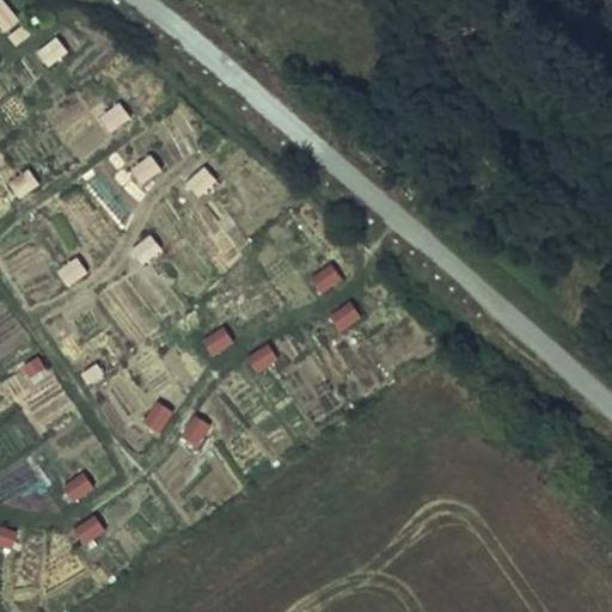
[(20,19),(5,0),(0,0),(0,19),(7,29),(20,19)]
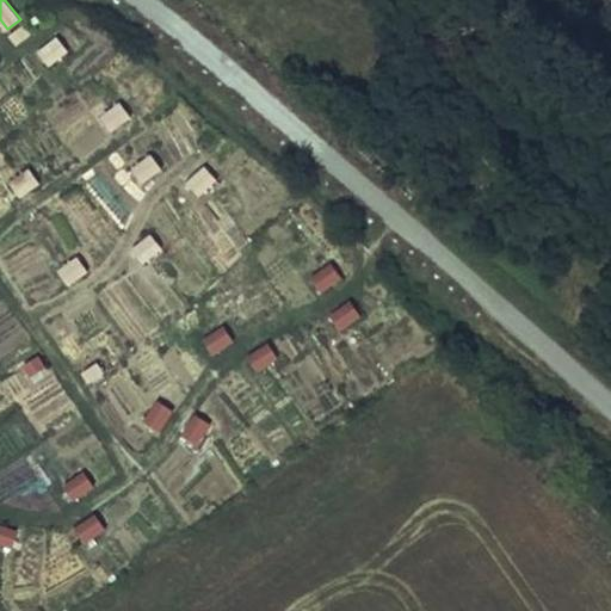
[(26,25),(13,35),(18,43),(31,34),(26,25)]
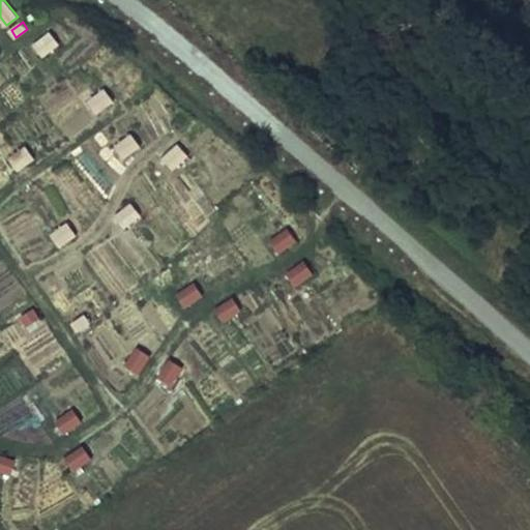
[(45,56),(59,46),(51,33),(36,45),(45,56)]
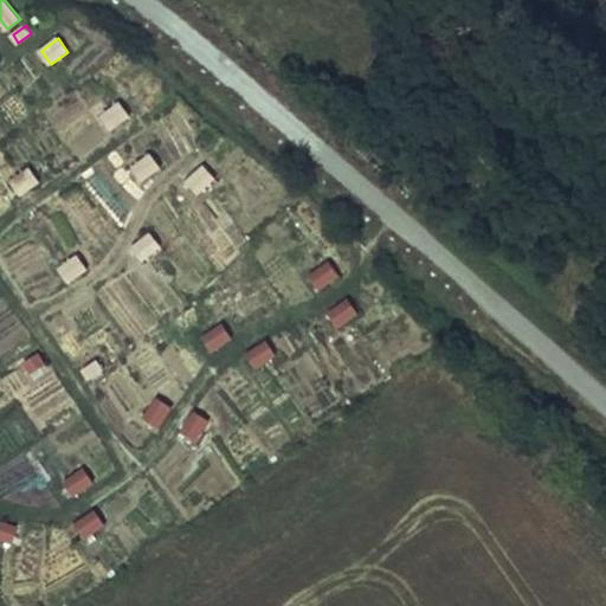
[(114,129),(130,116),(121,103),(103,115),(114,129)]
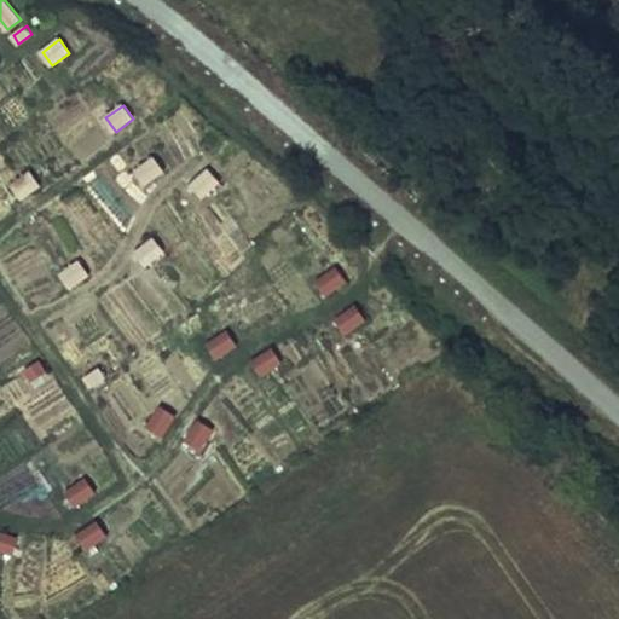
[(148,185),(165,172),(156,158),(138,171),(148,185)]
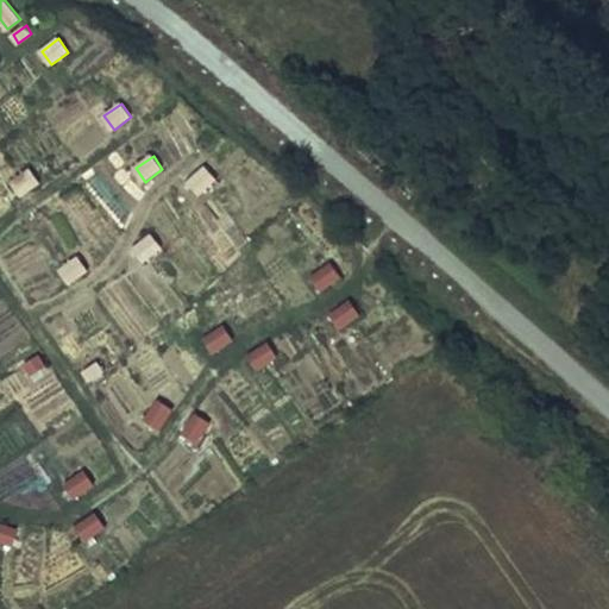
[(201,193),(217,180),(207,167),(190,181),(201,193)]
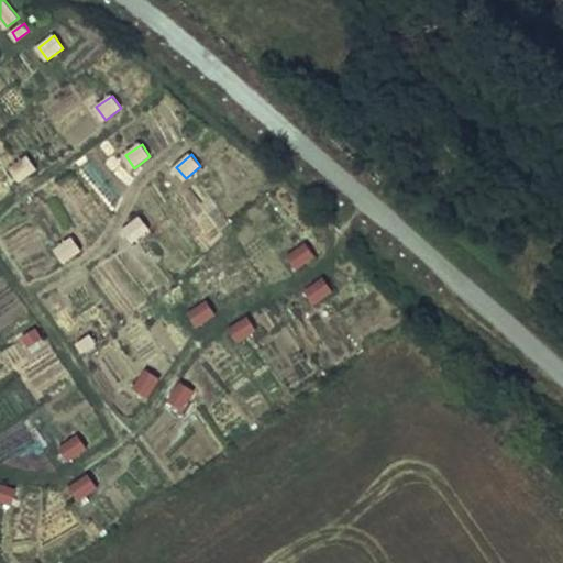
[(39,169),(29,155),(10,168),(21,184),(39,169)]
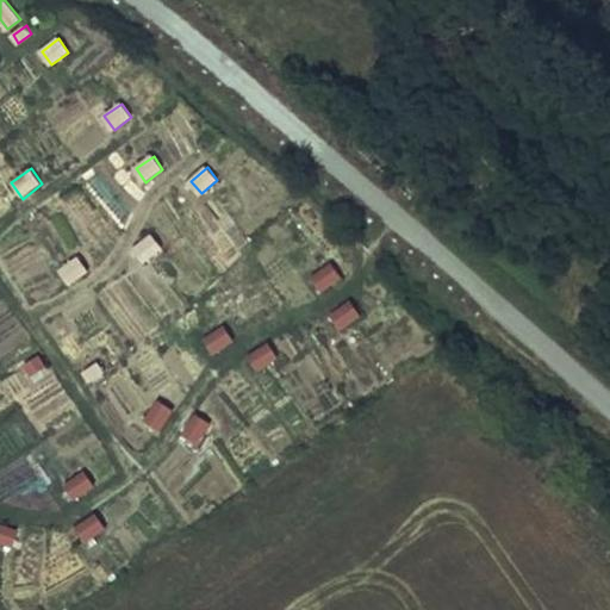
[(145,262),(163,249),(154,236),(137,249),(145,262)]
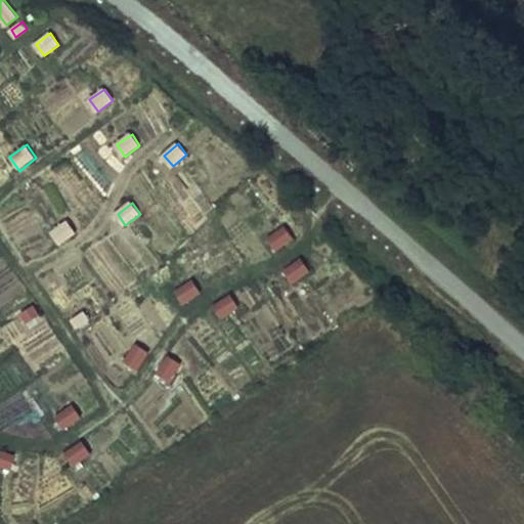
[(61,244),(76,233),(68,222),(53,232),(61,244)]
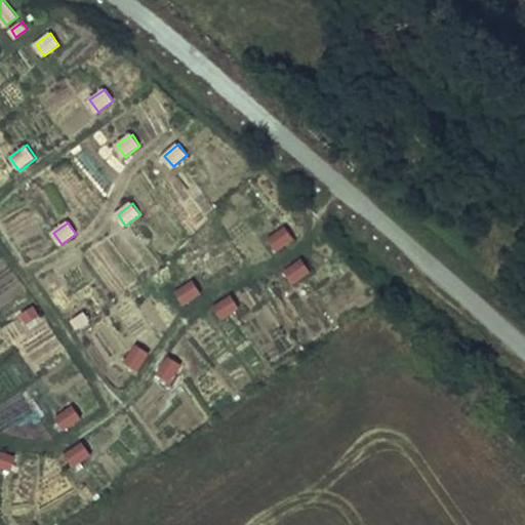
[(295,240),(286,227),(269,239),(278,251),(295,240)]
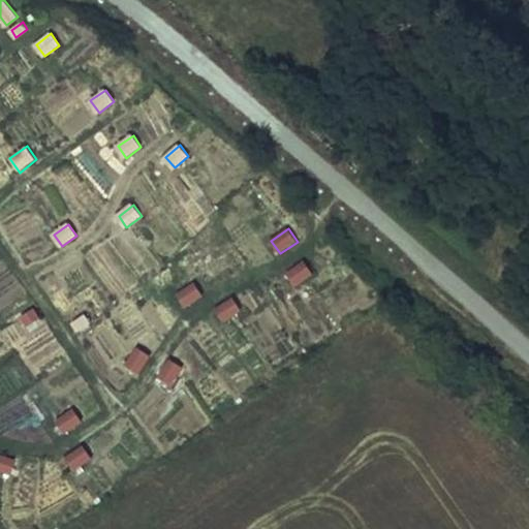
[(314,275),(305,261),(287,273),(297,286),(314,275)]
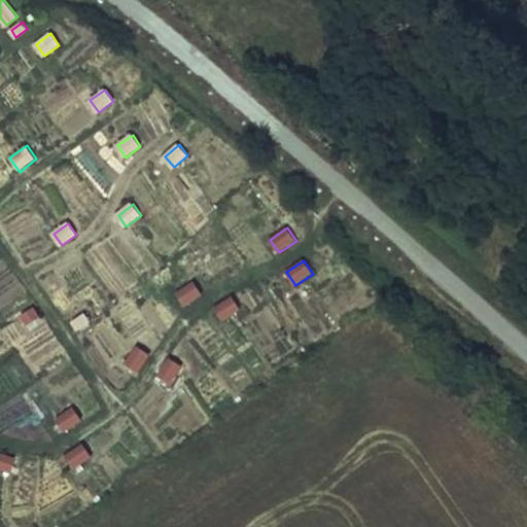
[(203,295),(196,282),(177,293),(185,306),(203,295)]
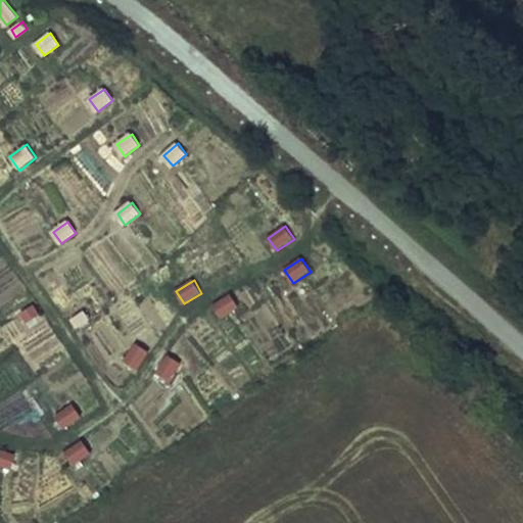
[(239,308),(232,295),(214,305),(222,319),(239,308)]
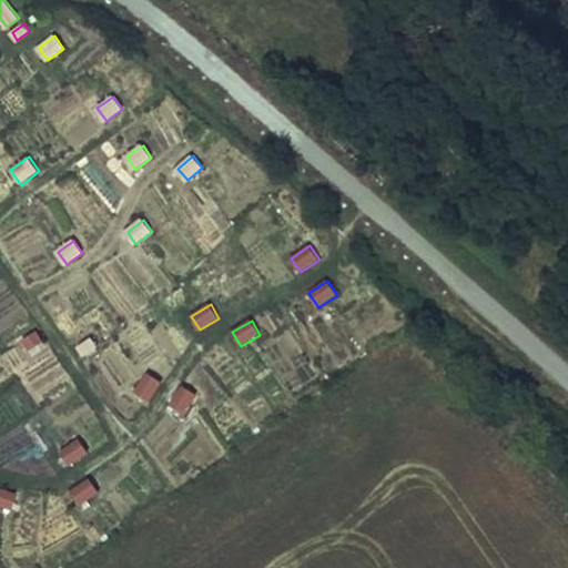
[(44,343),(38,332),(24,341),(30,351),(44,343)]
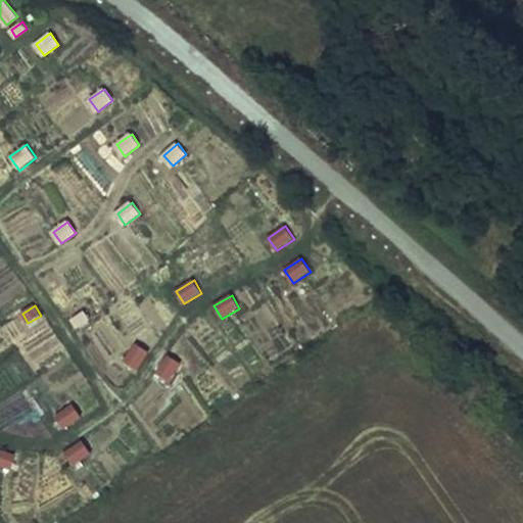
[(85,312),(74,320),(78,327),(90,318),(85,312)]
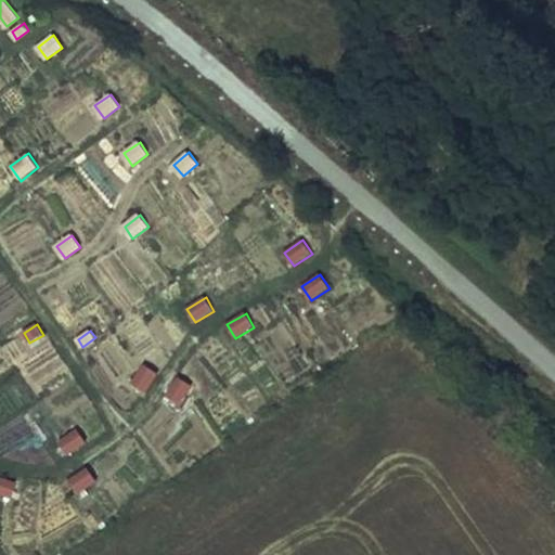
[(158,374),(144,364),(133,383),(146,392),(158,374)]
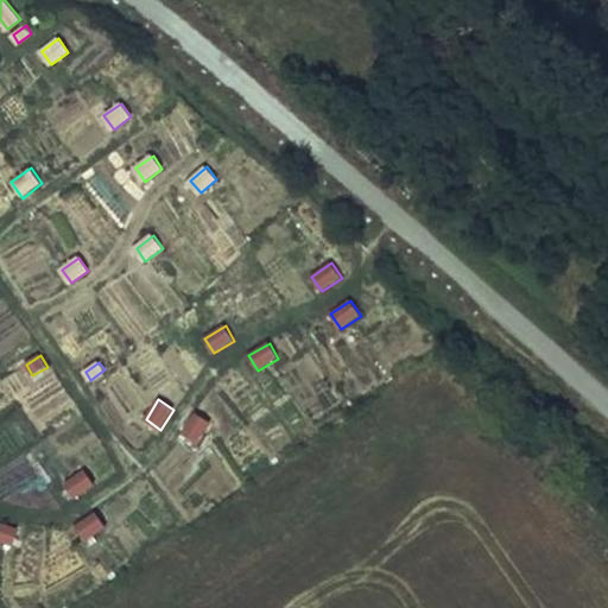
[(210,424),(195,413),(184,434),(198,443),(210,424)]
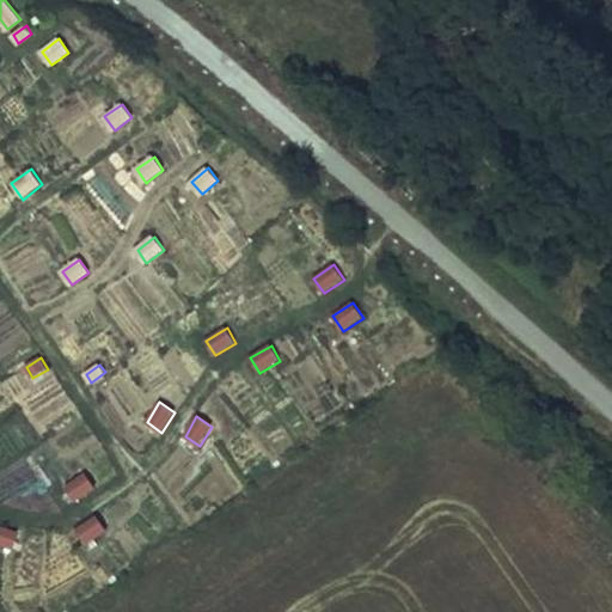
[(97,490),(85,473),(65,487),(75,503),(97,490)]
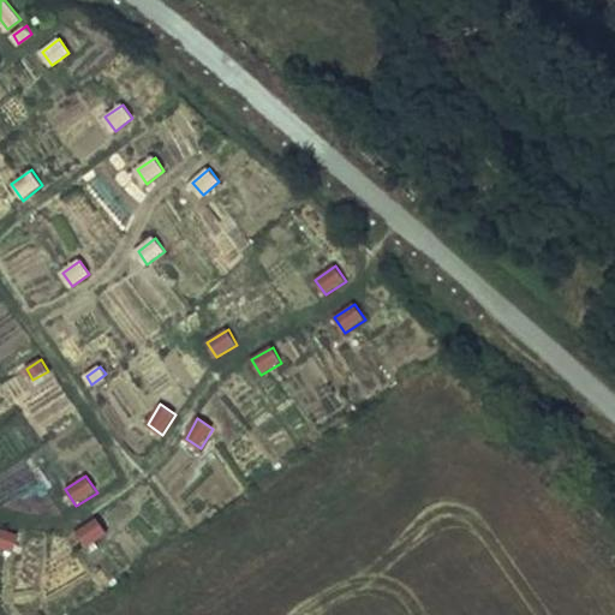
[(108,535),(96,519),(77,532),(88,549),(108,535)]
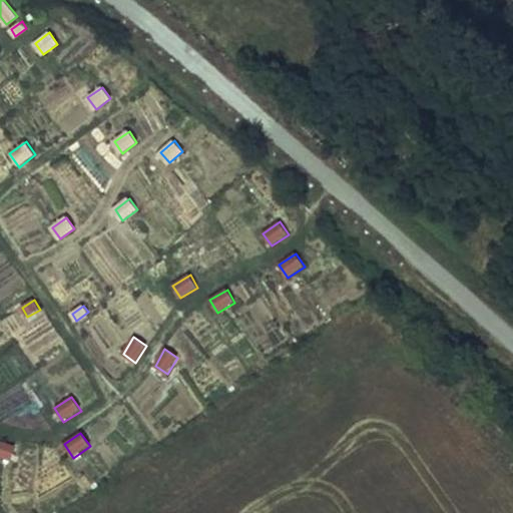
[(14,447),(0,442),(0,458),(10,461),(14,447)]
